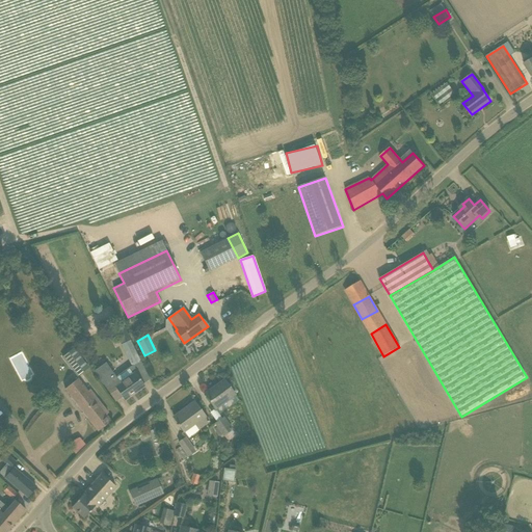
[(141,362),(130,340),(121,345),(131,367),(141,362)]
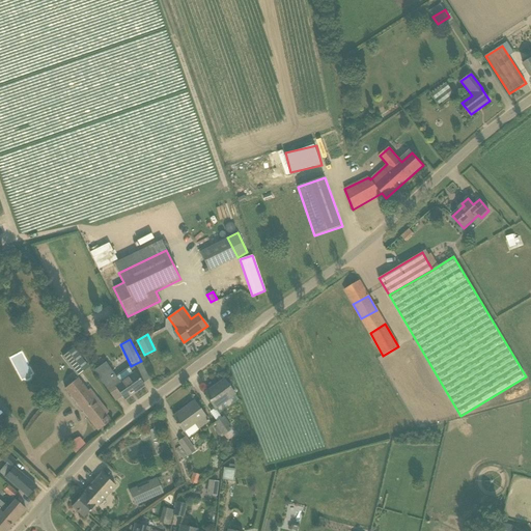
[(74,348),(64,357),(79,375),(88,367),(74,348)]
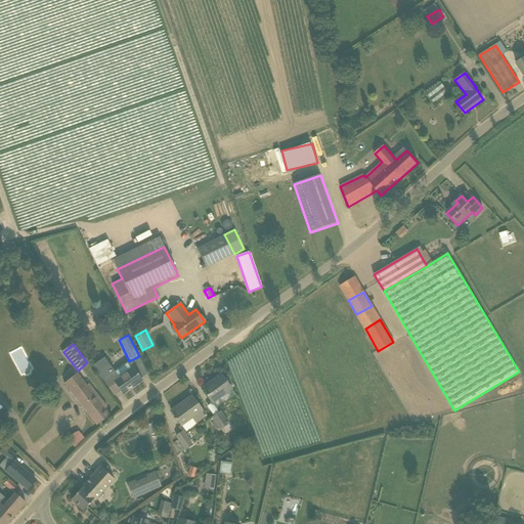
[(120,389),(123,394),(141,381),(133,368),(131,369),(127,362),(114,373),(107,364),(106,365),(104,362),(95,369),(114,394),(120,389)]
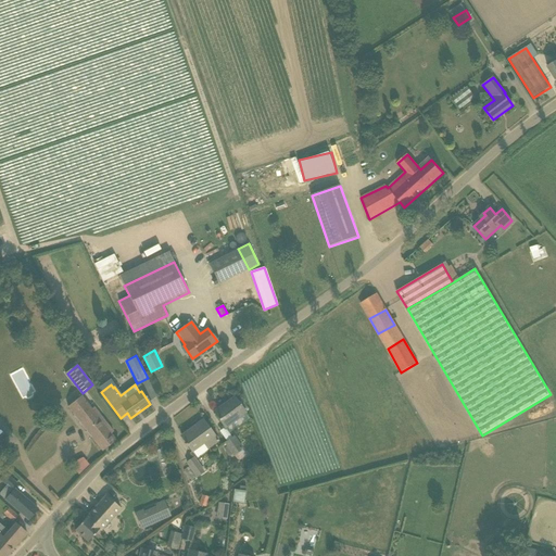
[(68,406),(103,452),(116,441),(111,434),(113,432),(93,407),(91,409),(81,396),(68,406)]
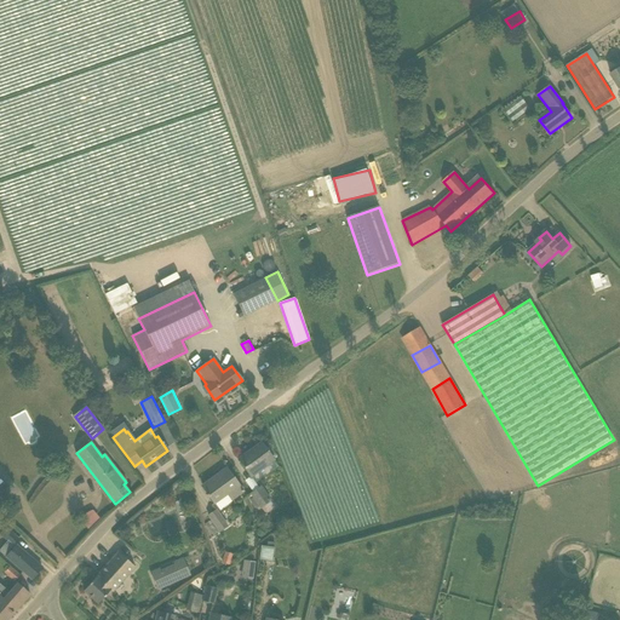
[(274,460),(262,443),(239,460),(251,476),(274,460)]
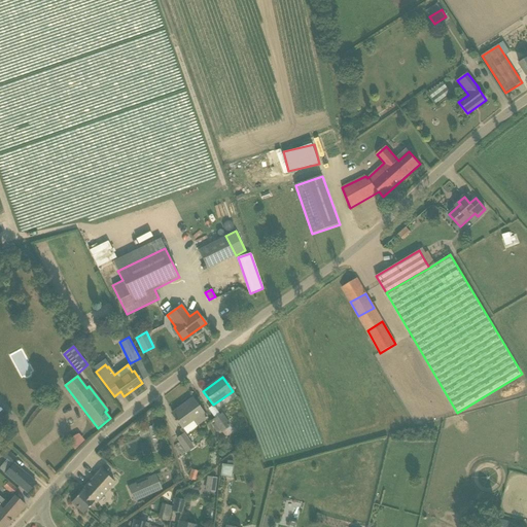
[(207,418),(192,398),(181,407),(182,408),(172,415),(182,428),(194,420),(197,425),(207,418)]
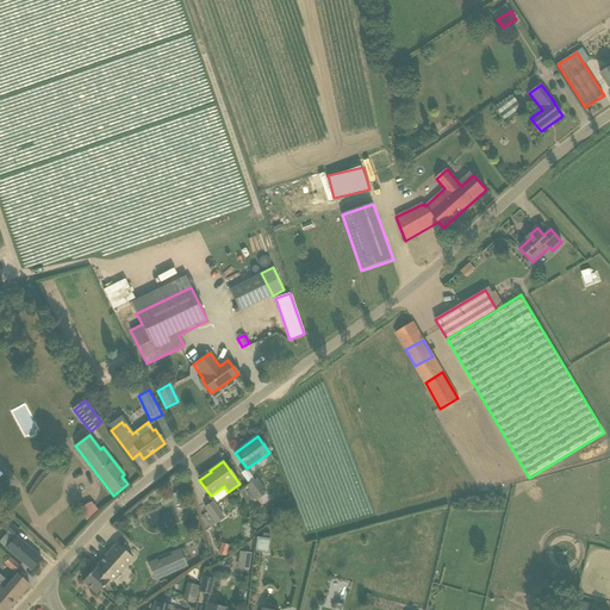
[(256,499),(267,493),(268,492),(257,477),(247,485),(256,499)]
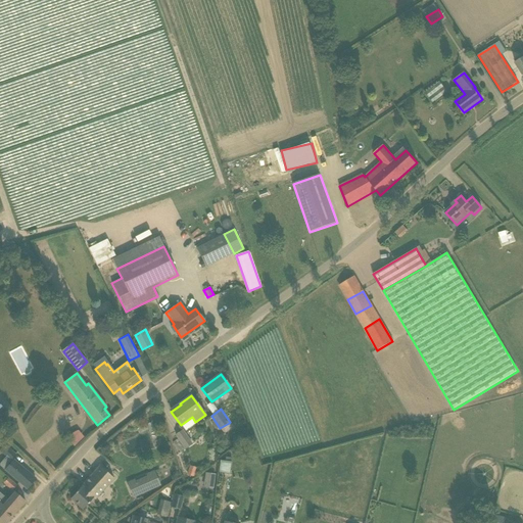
[(192,444),(182,431),(176,435),(185,448),(192,444)]
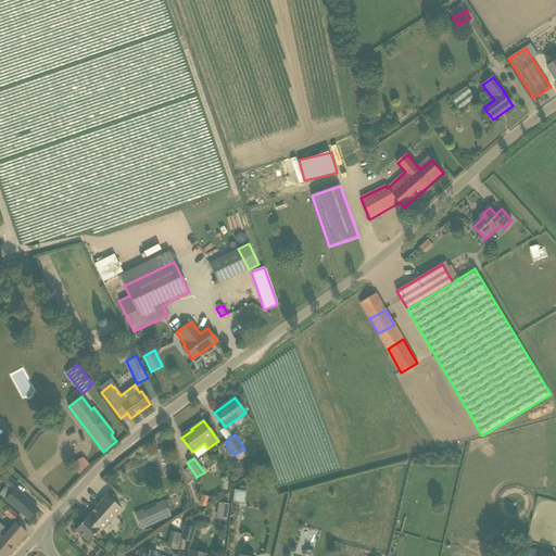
[(0,495),(28,520),(38,509),(13,488),(16,483),(4,472),(0,478),(0,479),(7,485),(0,493),(0,492),(0,495)]
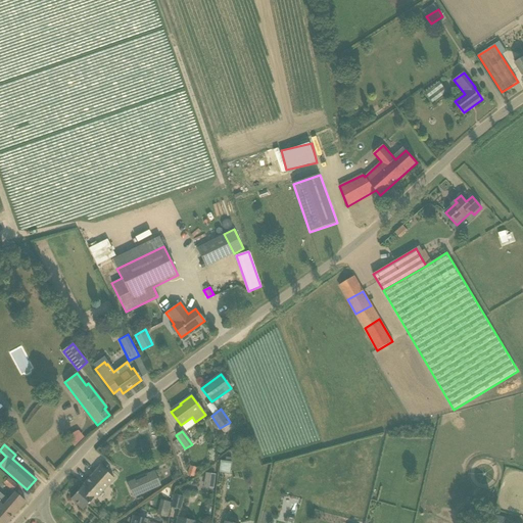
[(231,462),(221,460),(219,472),(230,474),(231,462)]
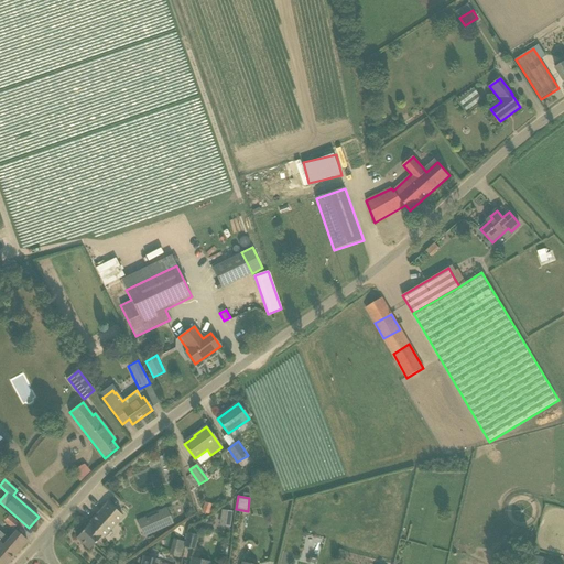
[(100,538),(102,539),(122,516),(108,502),(76,538),(89,550),(100,538)]
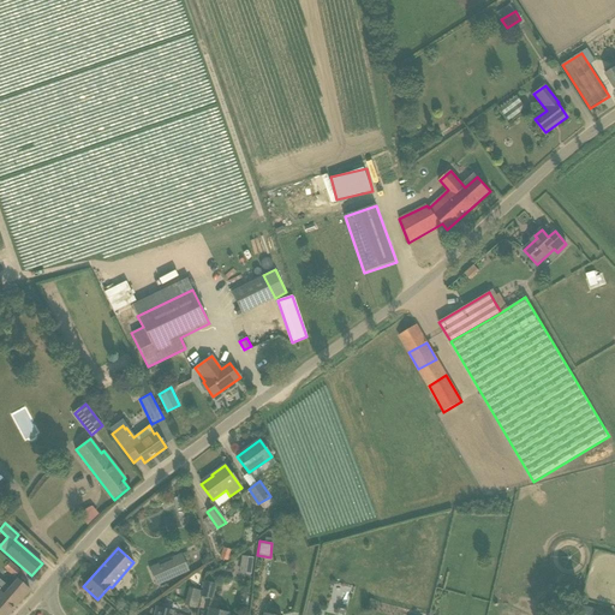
[(181,555),(150,569),(157,585),(189,571),(181,555)]
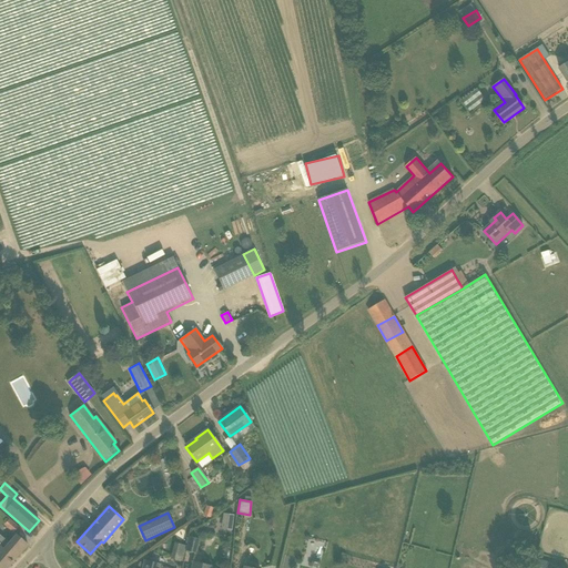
[(19,527),(9,519),(3,525),(13,533),(19,527)]
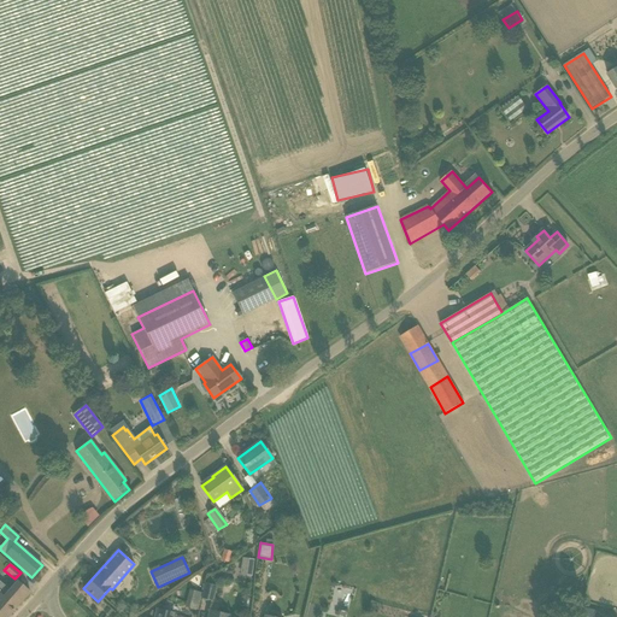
[(0,616),(9,616),(30,593),(17,581),(10,589),(0,581),(0,616)]
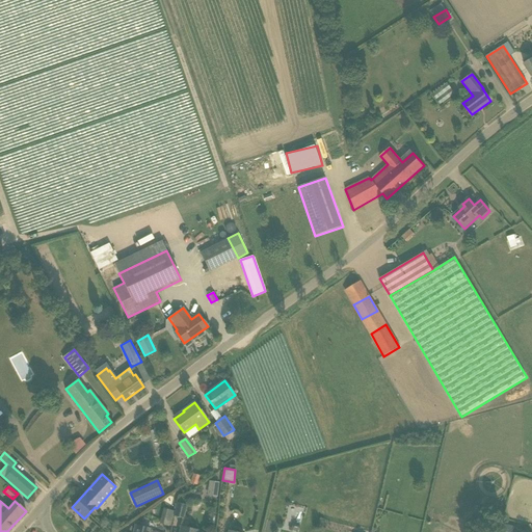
[(174,515),(183,517),(186,505),(177,503),(174,515)]
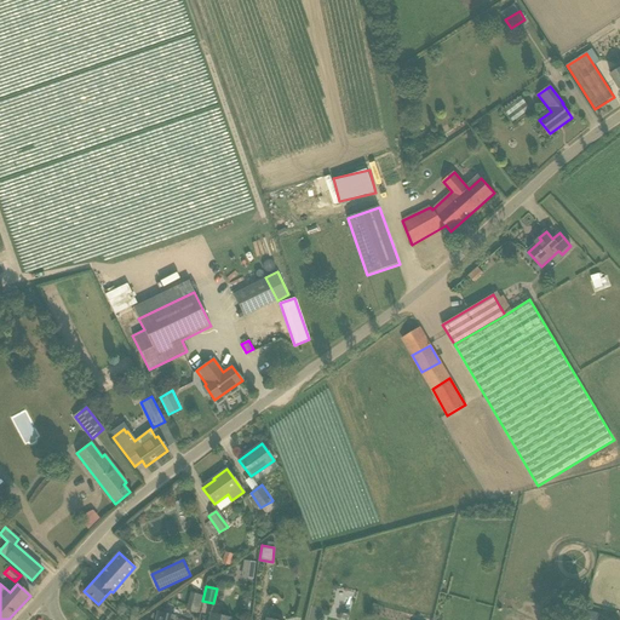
[(202,595),(190,592),(185,610),(197,613),(202,595)]
